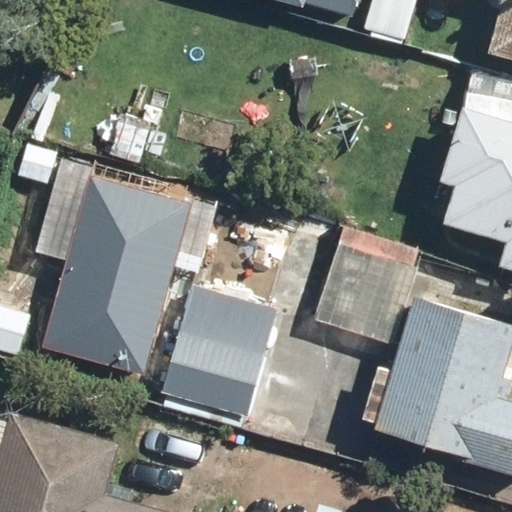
[(511,0),(499,0),(487,47),(511,53),(511,0)]
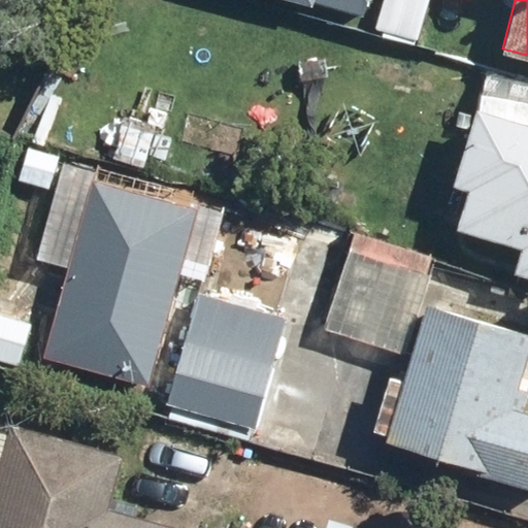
[(527,72),(488,65),(480,107),(527,116),(527,72)]
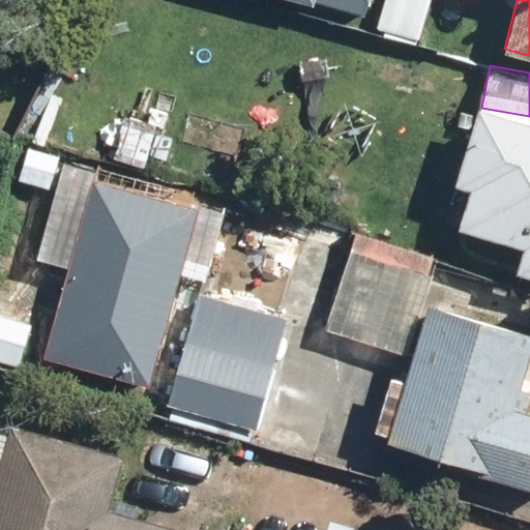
[(529,121),(482,108),(461,186),(470,189),(460,230),(524,247),(517,275),(529,278),(529,121)]
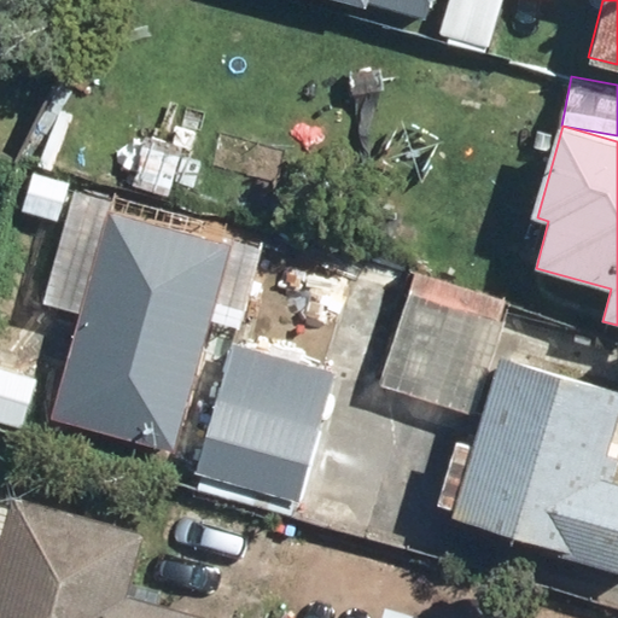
[(233,248),(111,213),(52,419),(174,454),(233,248)]
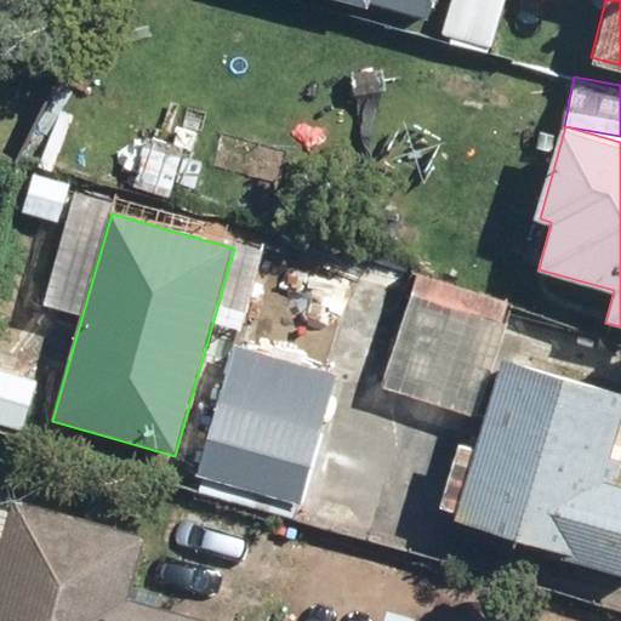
[(508,320),(410,294),(382,389),(482,417),(508,320)]
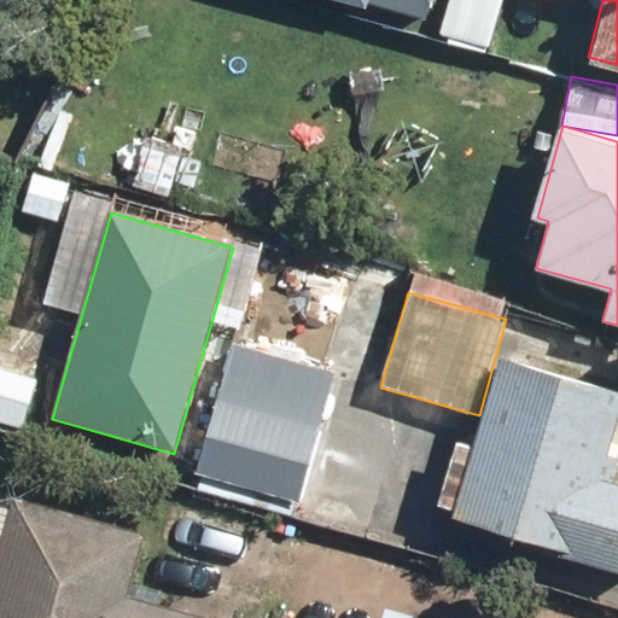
[(336,374),(232,344),(196,473),(298,502),(336,374)]
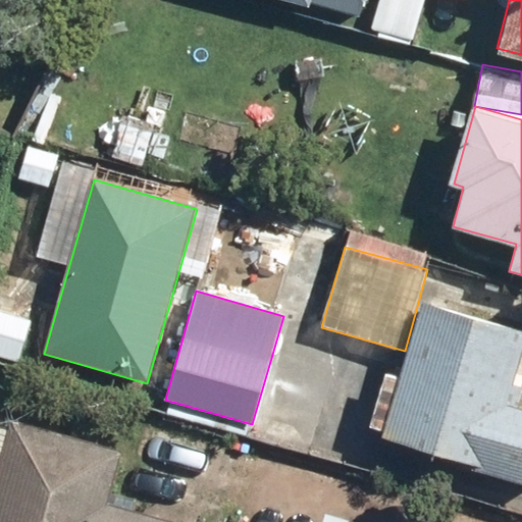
[(521,353),(521,329),(423,301),(382,441),(521,482),(521,407),(508,403),(521,353)]
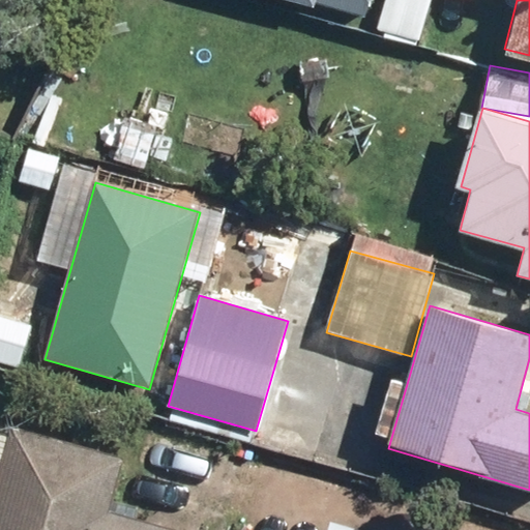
[(124,458),(10,428),(0,464),(0,529),(182,529),(110,511),(124,458)]
